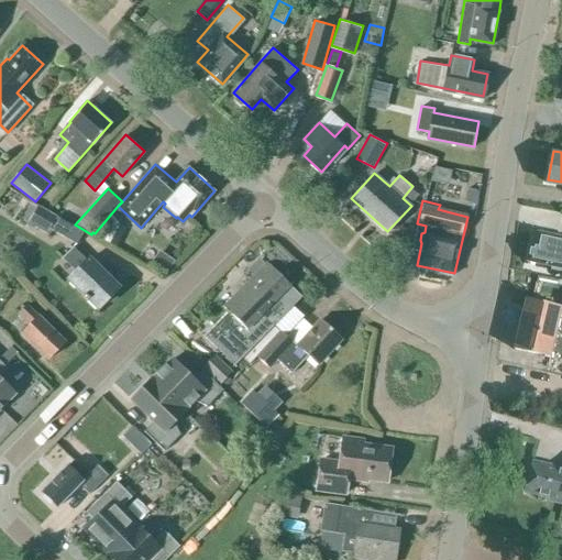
[(47,232),(51,228),(57,216),(40,205),(29,221),(47,232)]
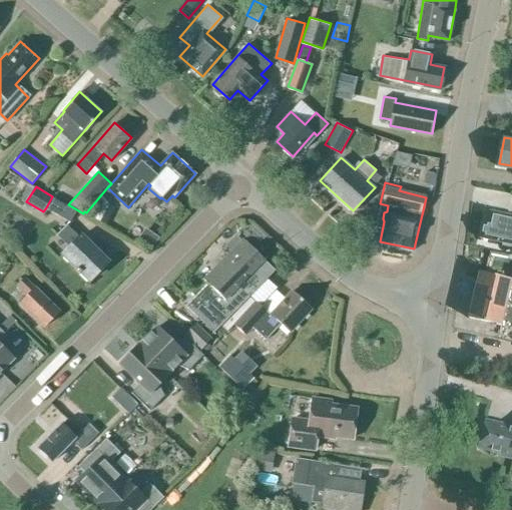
[(102,193),(86,212),(106,223),(114,207),(102,193)]
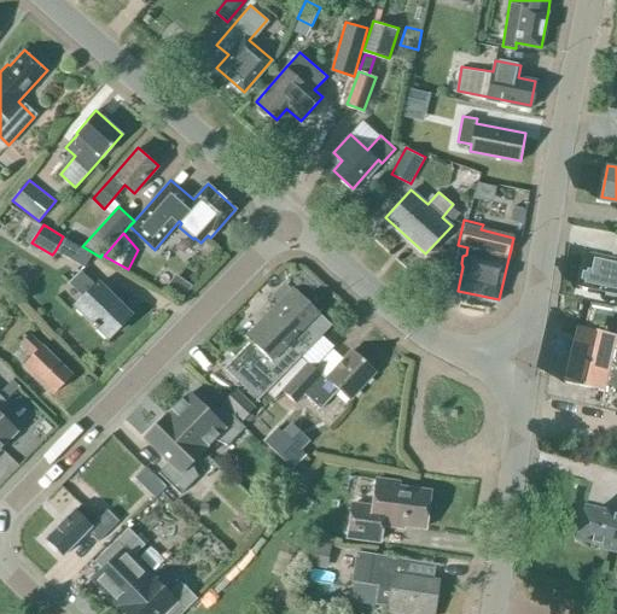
[(63,237),(56,250),(85,267),(92,253),(63,237)]
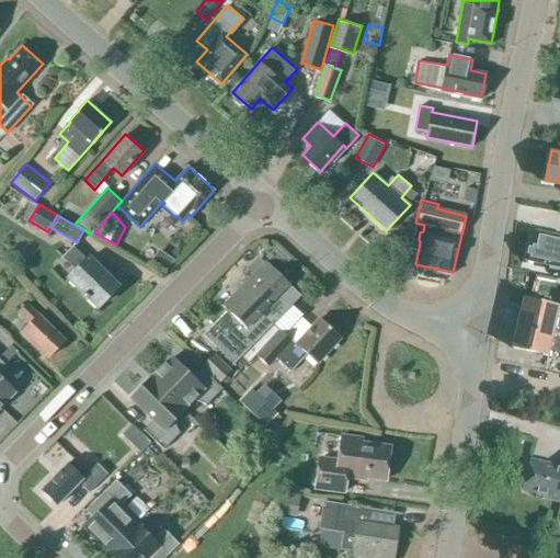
[(559,234),(536,229),(534,240),(530,239),(526,259),(549,263),(549,266),(559,269),(559,234)]
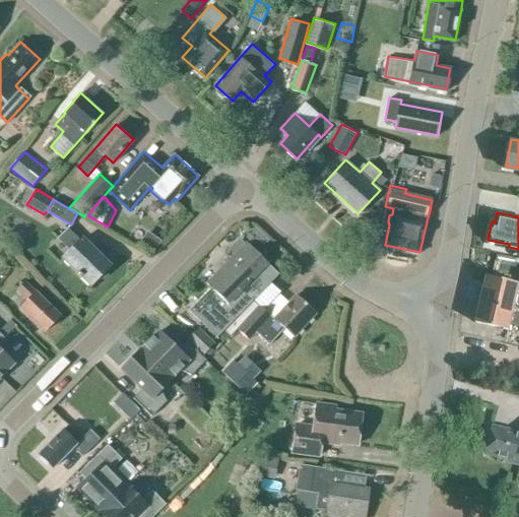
[(81,239),(68,227),(58,237),(71,250),(64,257),(91,283),(111,264),(83,237),(81,239)]
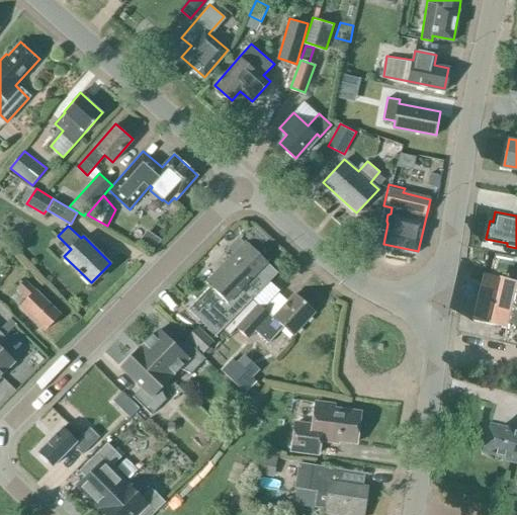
[(249,247),(242,239),(232,249),(235,252),(206,281),(210,285),(188,308),(216,335),(278,271),(251,245),(249,247)]
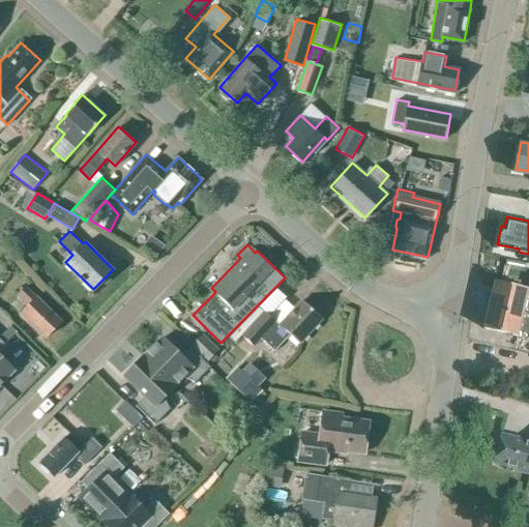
[(528,287),(495,279),(483,326),(518,334),(528,337),(528,287)]
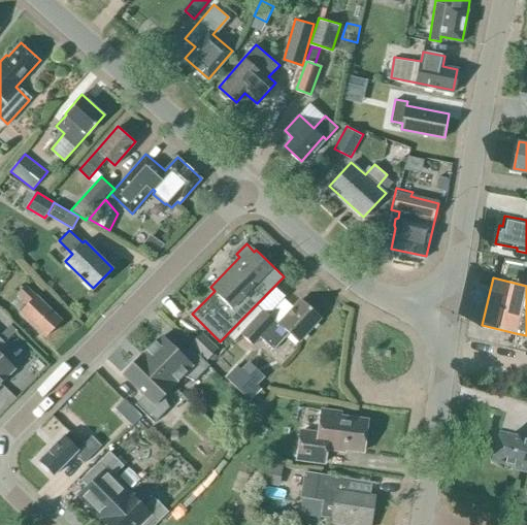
[(36,295),(26,285),(19,293),(29,303),(21,312),(45,336),(62,320),(37,295),(36,295)]
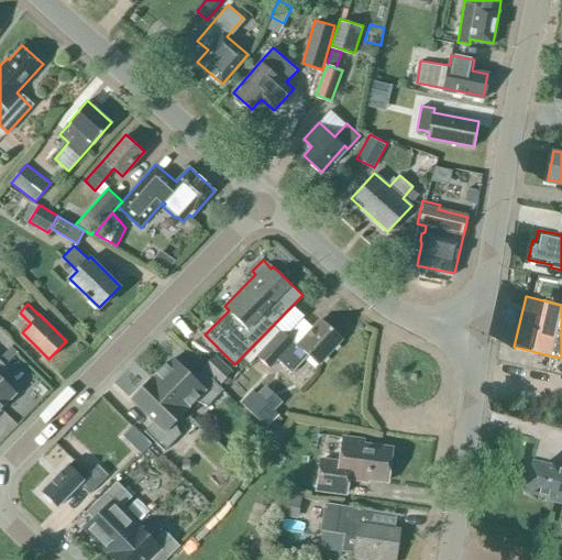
[(282,328),(256,355),(272,368),(278,360),(293,372),(308,354),(319,364),(342,338),(340,335),(340,331),(334,326),(331,326),(321,318),(297,342),(282,328)]
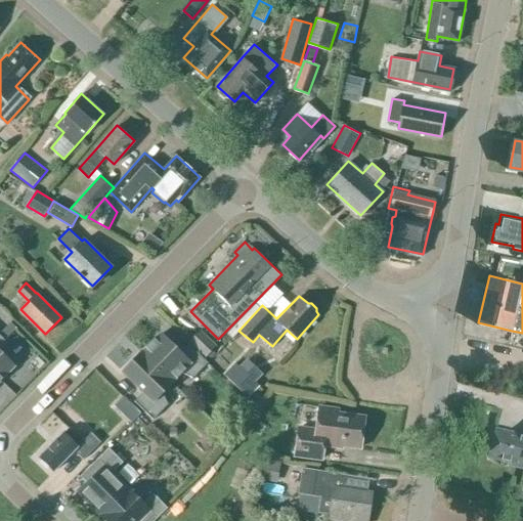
[(1,331),(7,337),(16,328),(11,321),(1,331)]
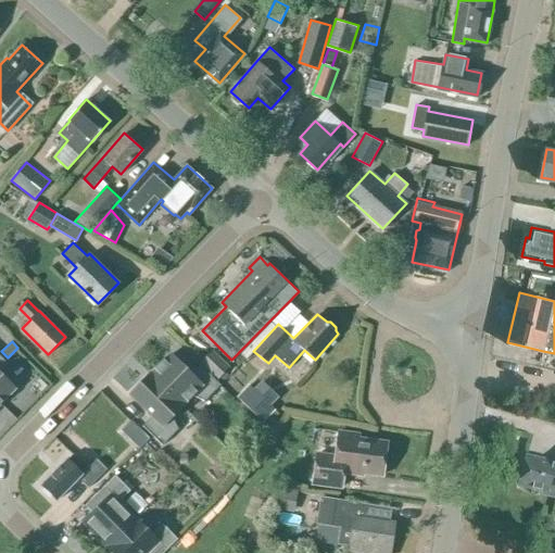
[(218,378),(229,367),(212,350),(201,361),(218,378)]
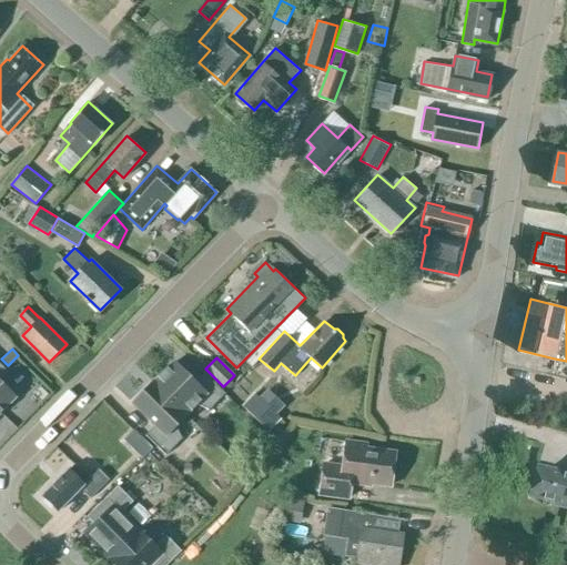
[(153,383),(186,415),(199,403),(210,407),(225,392),(205,372),(198,381),(175,360),(153,383)]
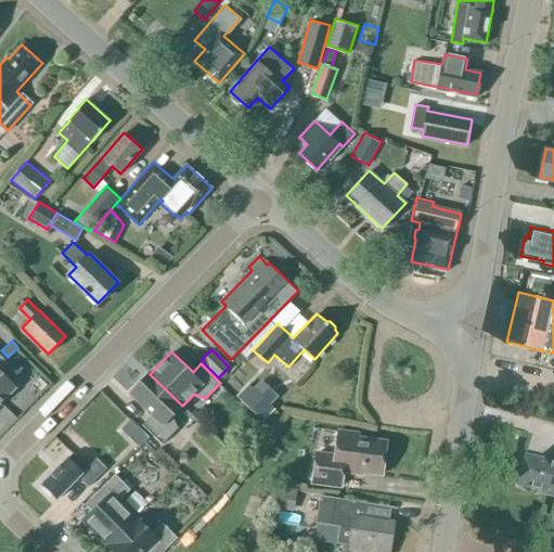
[(0,401),(16,385),(0,370),(8,361),(0,352),(0,401)]
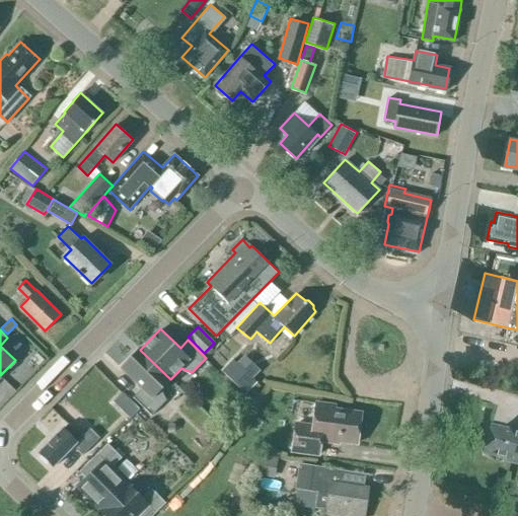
[(161,388),(170,379),(140,350),(122,368),(141,387),(134,395),(152,414),(167,399),(161,388)]
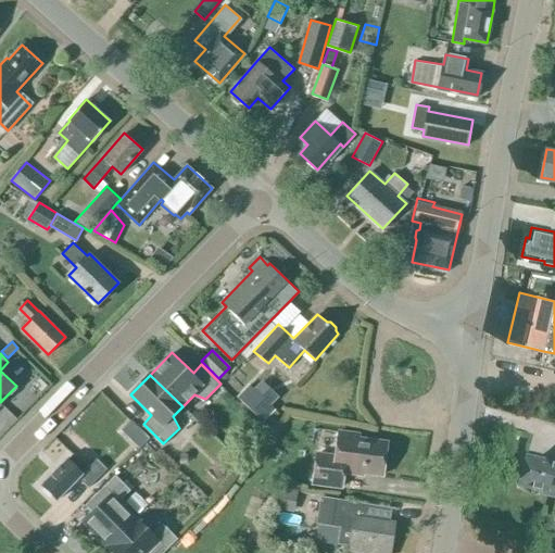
[(276,407),(251,382),(238,396),(263,420),(276,407)]
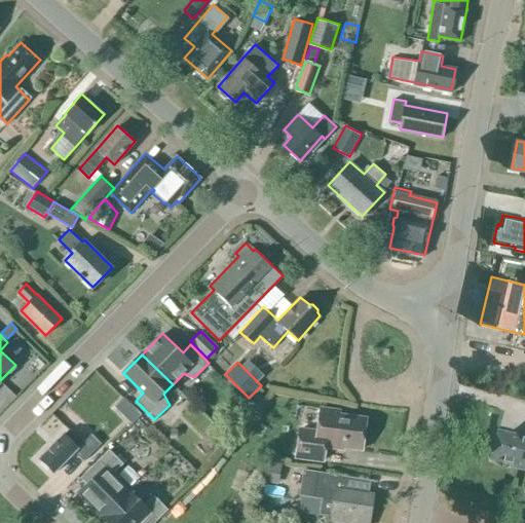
[(133,423),(142,413),(133,404),(122,413),(133,423)]
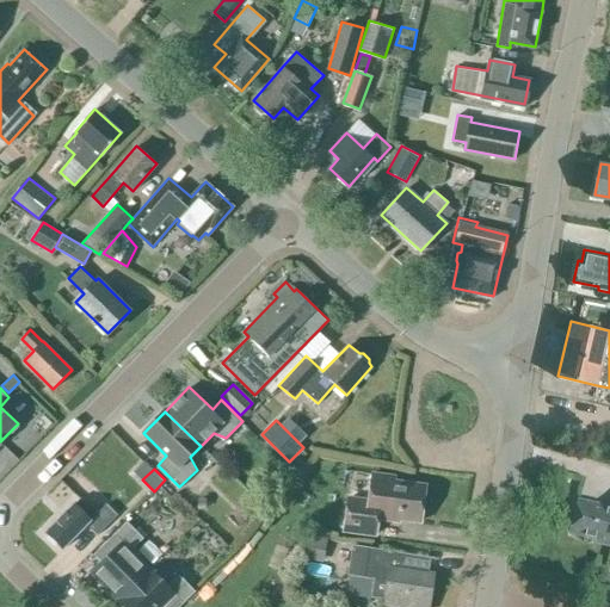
[(420,520),(425,484),(394,481),(394,476),(373,472),(370,499),(350,496),(345,530),(376,533),(377,516),(399,520),(400,518),(420,520)]
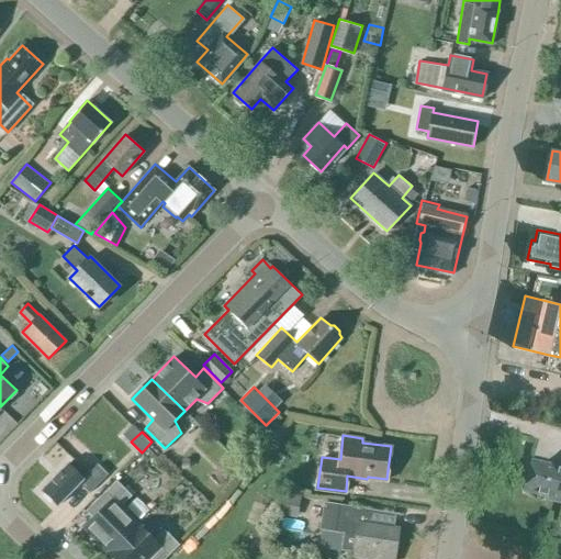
[(89,472),(75,458),(68,464),(42,490),(58,504),(80,482),(90,492),(109,473),(99,464),(89,472)]
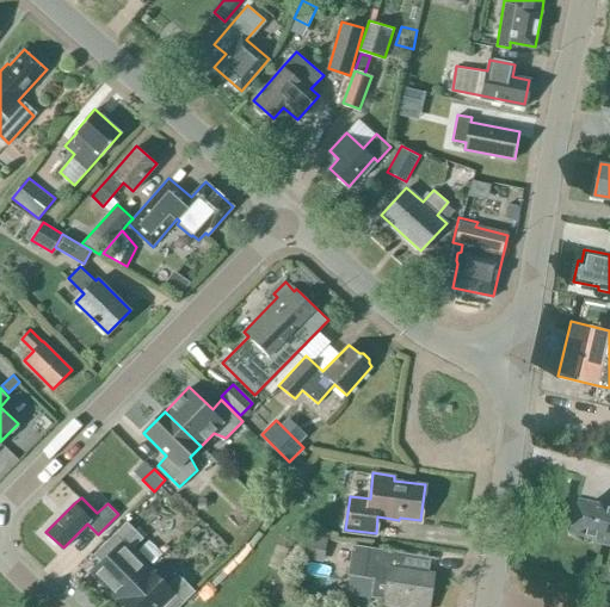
[(609,506),(579,497),(571,530),(596,537),(595,540),(609,544),(609,506)]
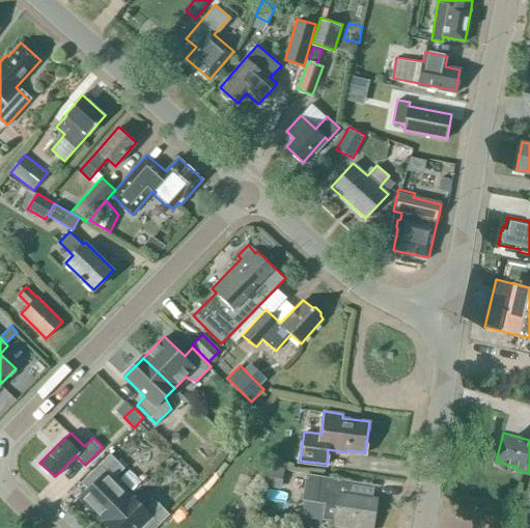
[(126,468),(110,452),(100,463),(107,471),(79,498),(102,521),(128,496),(130,494),(115,478),(126,468)]
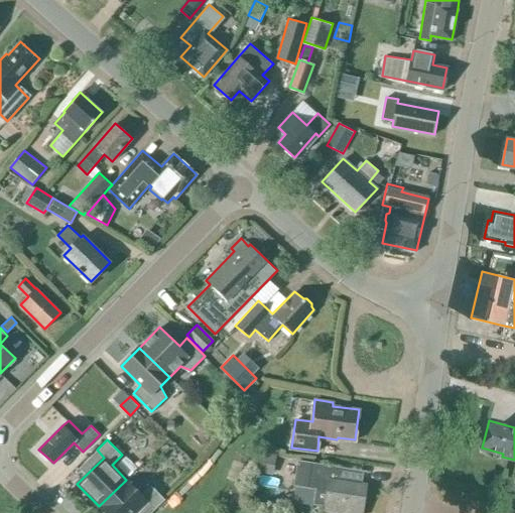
[(258,475),(273,478),(276,467),(277,458),(278,456),(263,453),(258,475)]
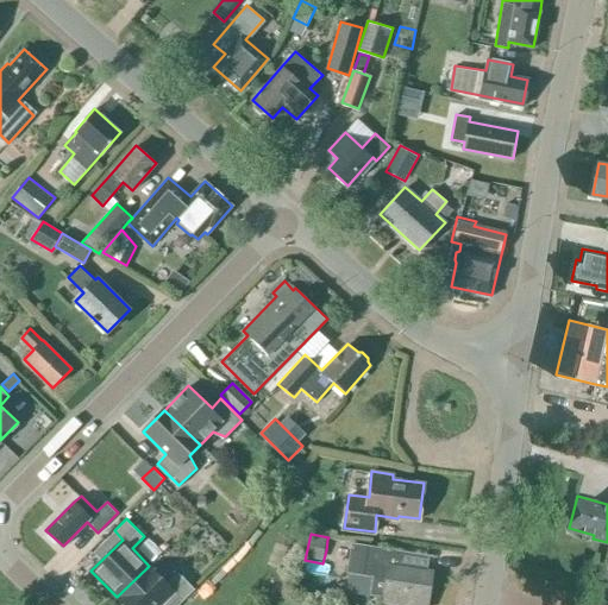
[(407,604),(427,604),(433,571),(427,569),(430,555),(352,543),(349,571),(374,574),(370,594),(384,597),(383,602),(407,604)]
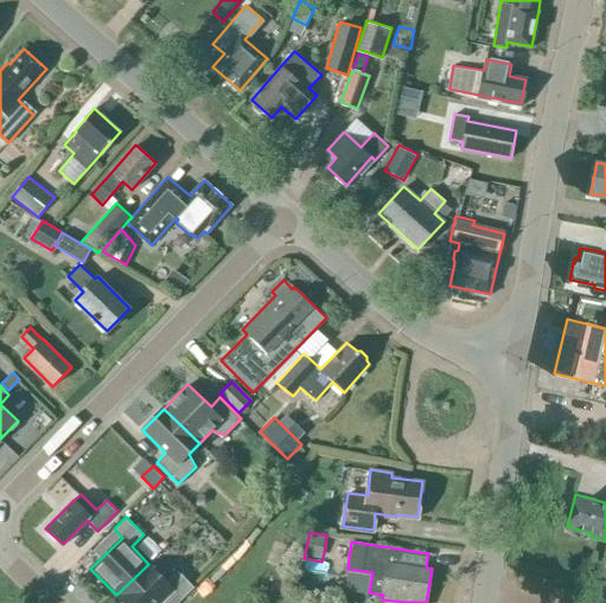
[(148,564),(146,566),(116,595),(123,602),(160,602),(174,590),(183,600),(195,587),(178,569),(166,581),(148,564)]
